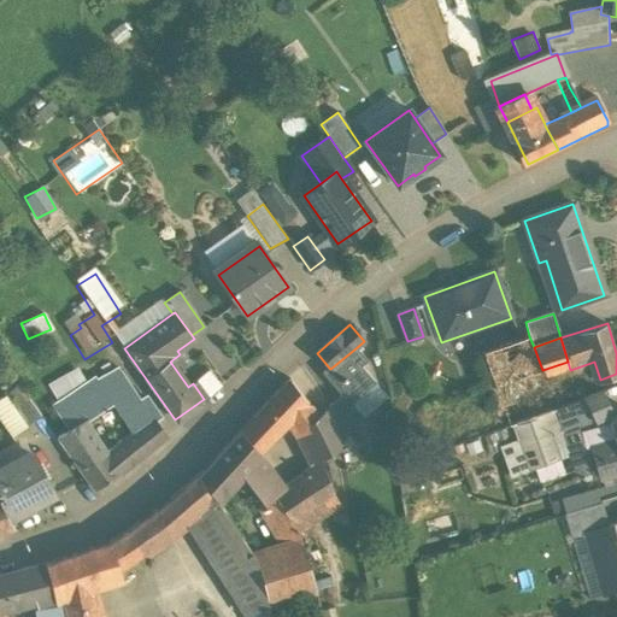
[(356,348),(330,369),(329,368),(322,374),(341,397),(350,405),(351,405),(375,383),(360,366),(366,362),(356,348)]
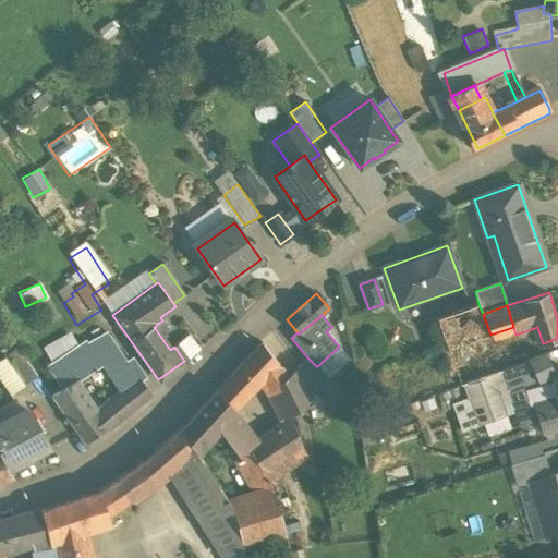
[(121,395),(142,380),(146,378),(133,358),(126,362),(107,331),(87,344),(85,341),(77,347),(52,363),(47,366),(62,390),(77,379),(79,381),(102,366),(121,395)]
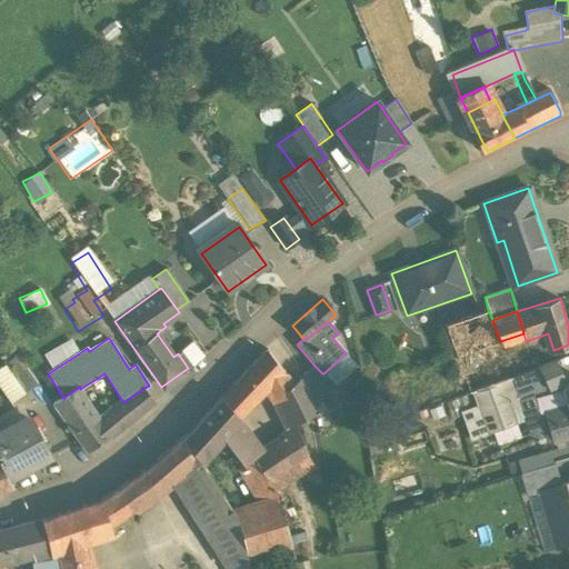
[(45,357),(53,370),(79,353),(70,340),(45,357)]
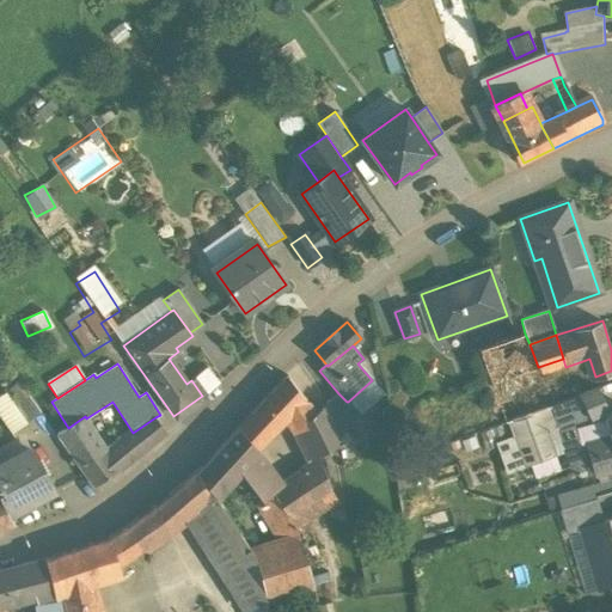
[(203,371),(191,380),(202,396),(214,386),(203,371)]
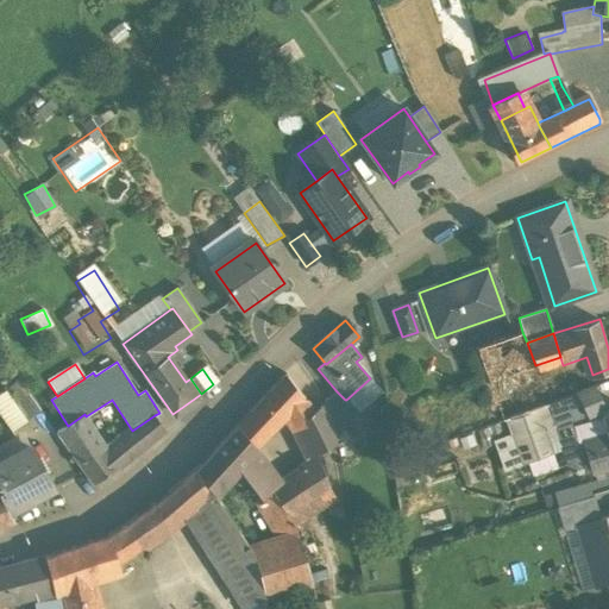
[(302,396),(286,376),(238,426),(251,443),(281,412),(294,427),(311,414),(302,396)]
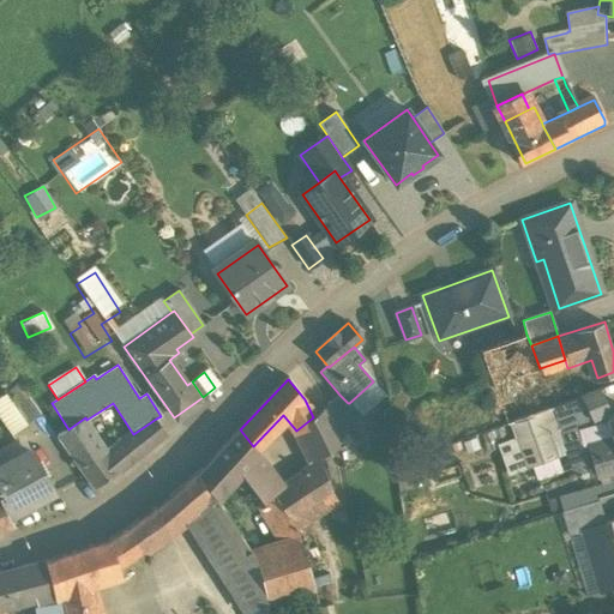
[(18,384),(5,393),(28,426),(41,415),(18,384)]
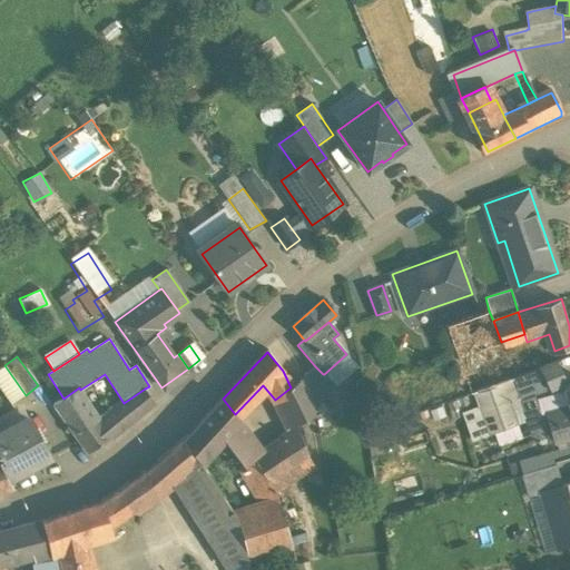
[(556,361),(540,369),(540,370),(549,390),(564,383),(556,361)]
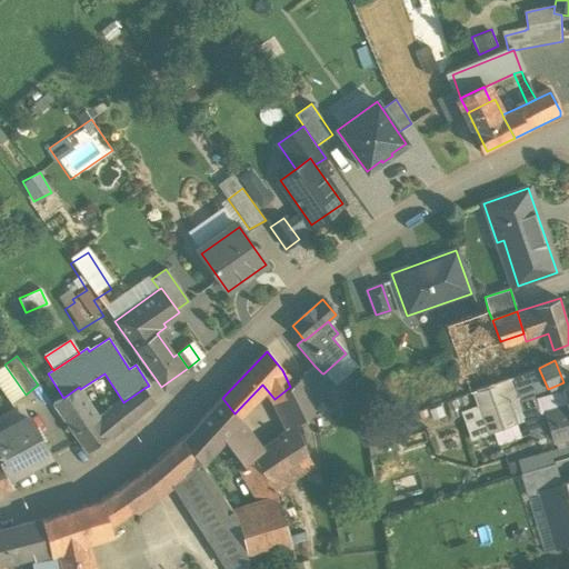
[(315,366),(303,375),(312,407),(336,387),(323,373),(322,373),(315,366)]
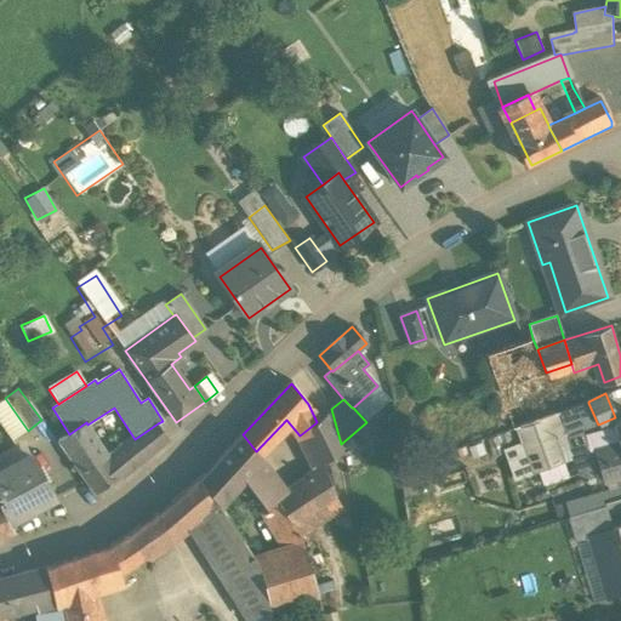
[(560,412),(557,414),(564,432),(565,436),(598,425),(588,403),(560,412)]
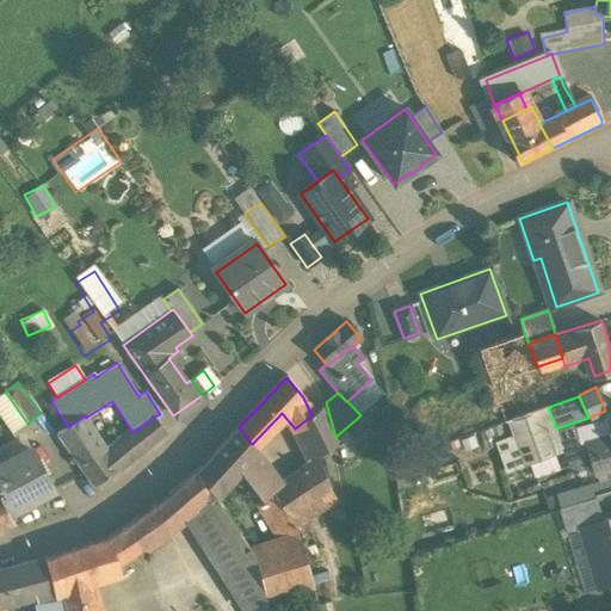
[(312,415),(295,429),(309,460),(338,445),(335,437),(326,402),(312,415)]
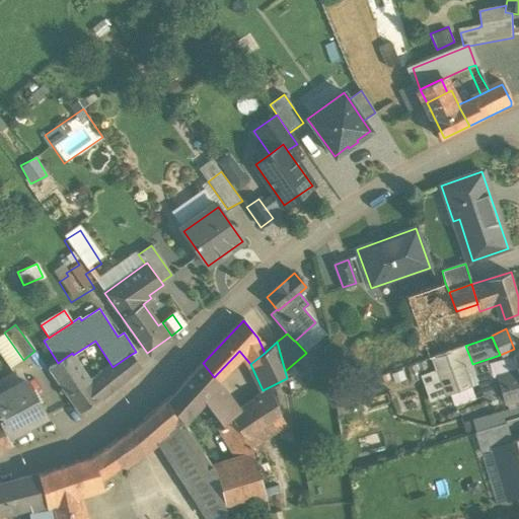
[(465,346),(431,359),(436,372),(424,377),(431,401),(469,386),(461,364),(471,361),(465,346)]
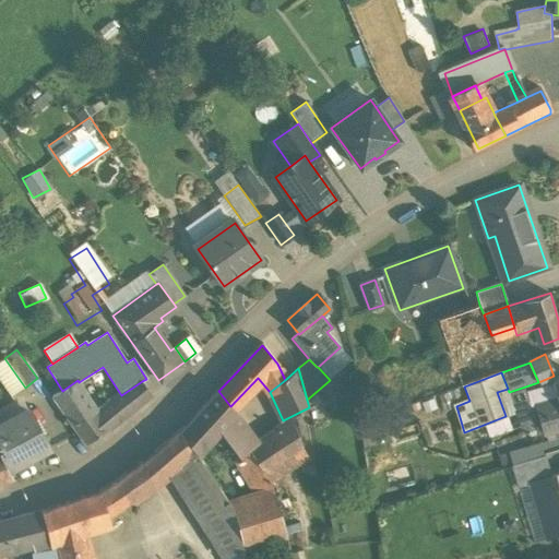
[(79,382),(78,380),(62,391),(51,397),(84,445),(110,429),(98,412),(79,382)]
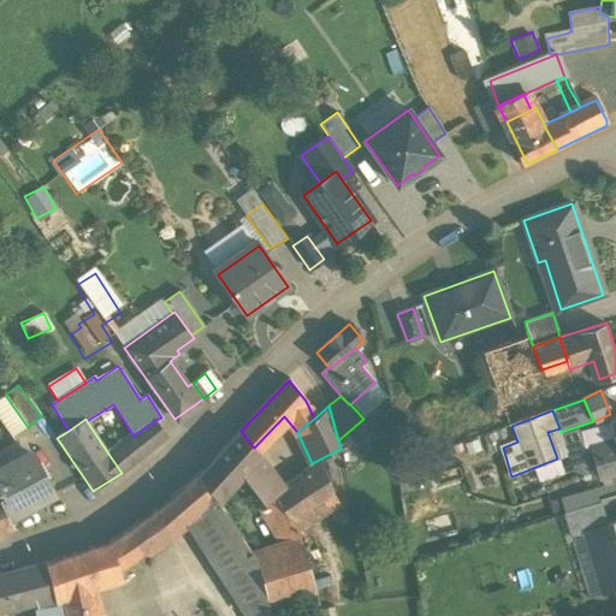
[(157,420),(134,436),(108,454),(122,473),(166,436),(157,420)]
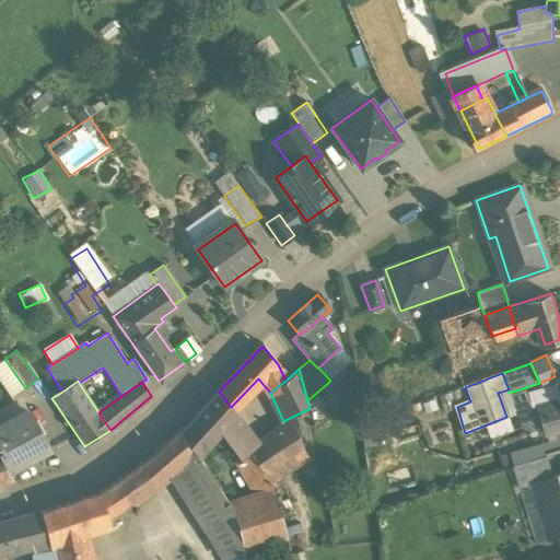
[(219,392),(185,429),(201,445),(212,434),(221,433),(232,447),(252,432),(231,407),(219,392)]
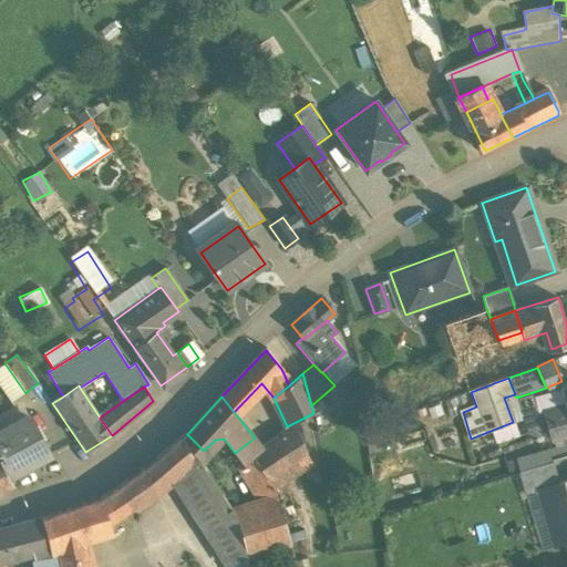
[(531,398),(518,403),(533,441),(546,435),(531,398)]
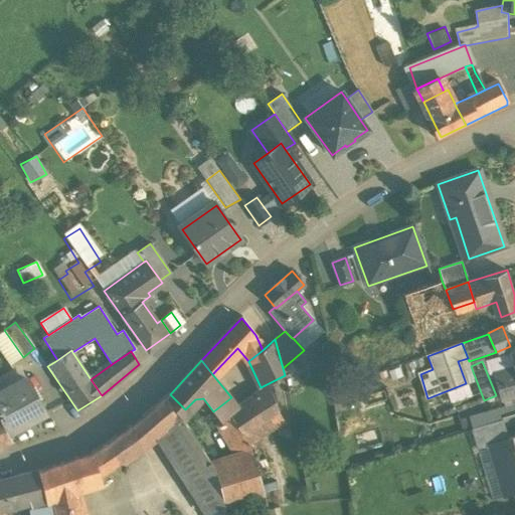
[(514,370),(493,376),(501,401),(514,396),(514,370)]
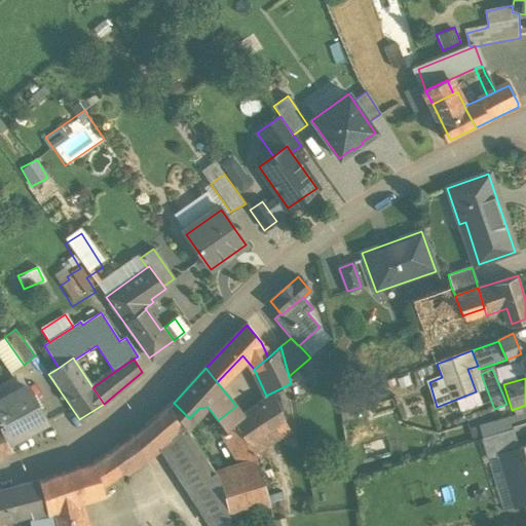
[(27,386),(0,401),(0,428),(8,444),(46,422),(27,386)]
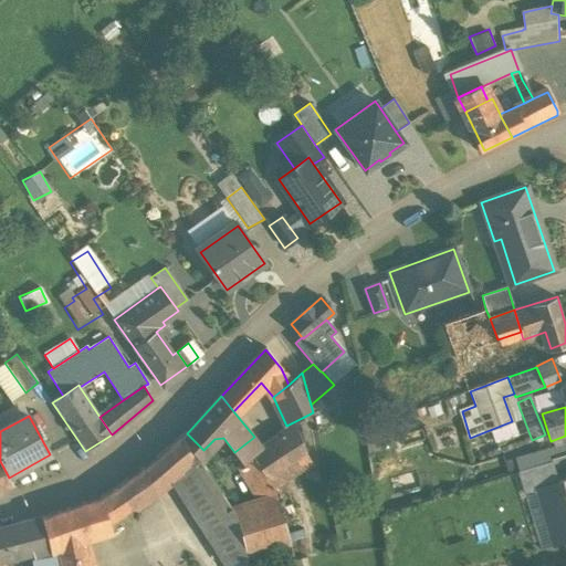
[(295,427),(262,446),(251,454),(268,479),(305,454),(295,427)]
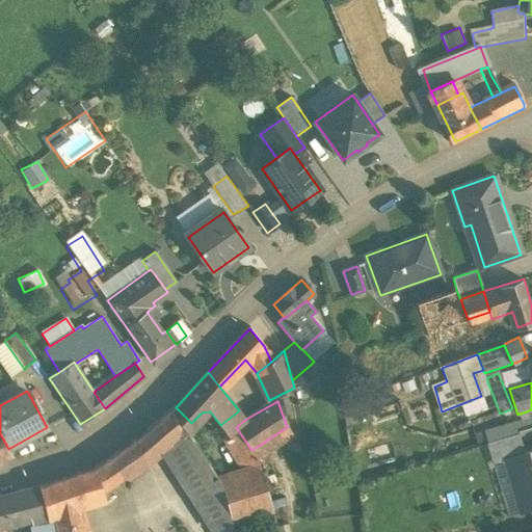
[(191,423),(176,407),(171,410),(185,430),(191,423)]
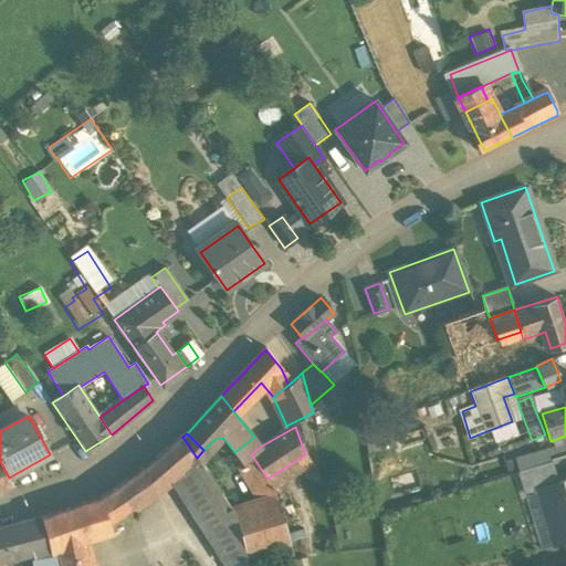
[(182,437),(143,470),(155,491),(182,469),(227,540),(228,541),(240,535),(234,515),(231,510),(197,458),(182,437)]
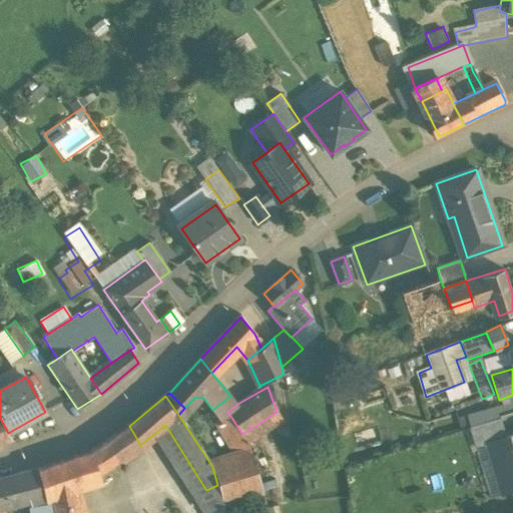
[(230,396),(212,410),(219,418),(214,423),(233,454),(248,449),(246,440),(245,439),(242,434),(227,412),(237,404),(230,396)]
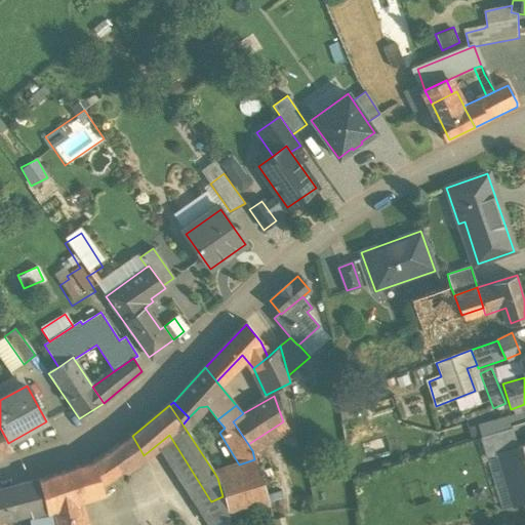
[(0,428),(0,453),(12,450),(8,443),(0,428)]
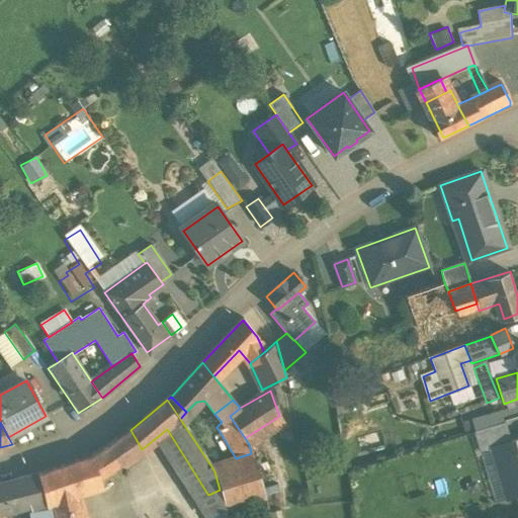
[(506,422),(475,431),(481,452),(495,447),(495,446),(511,441),(506,422)]
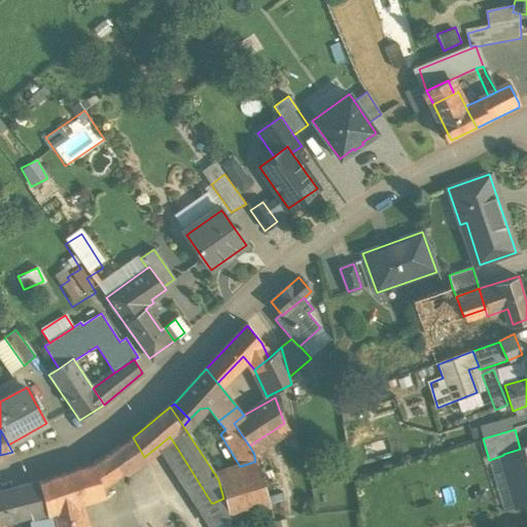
[(133,437),(95,464),(96,466),(110,513),(131,505),(120,475),(124,472),(130,468),(144,457),(133,437)]
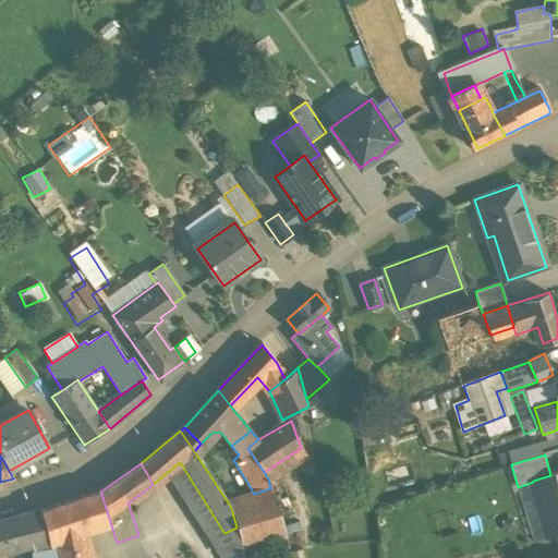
[(557,472),(550,475),(533,481),(533,482),(550,538),(557,535),(557,472)]
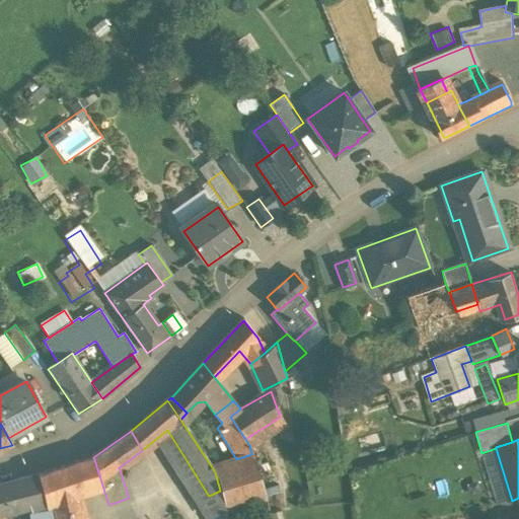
[(236,459),(212,467),(215,472),(220,491),(225,510),(265,498),(251,454),(236,459)]
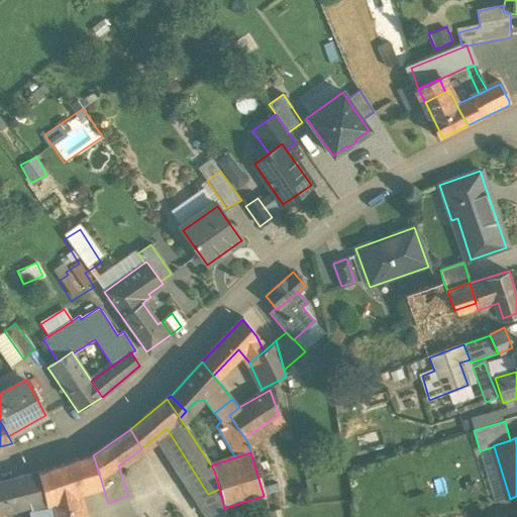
[(94,457),(38,474),(46,499),(48,502),(49,503),(55,501),(55,505),(56,514),(81,510),(78,493),(102,485),(94,457)]
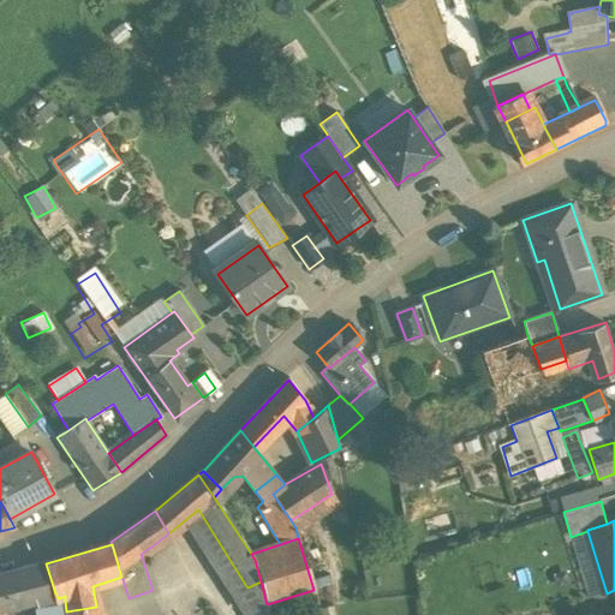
[(46,563),(0,575),(0,579),(9,607),(40,597),(55,593),(46,563)]
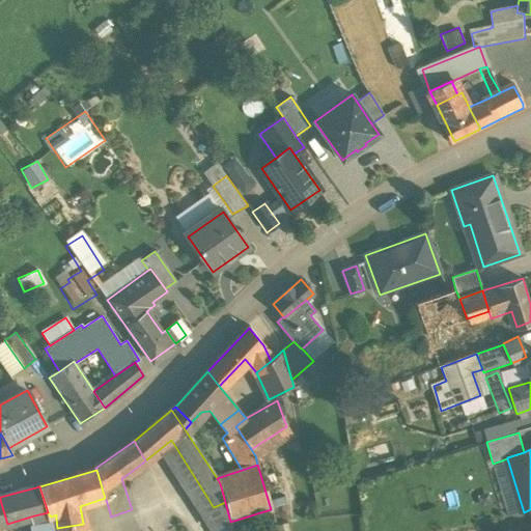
[(55,530),(54,524),(51,516),(50,515),(48,512),(34,515),(36,530),(55,530)]
